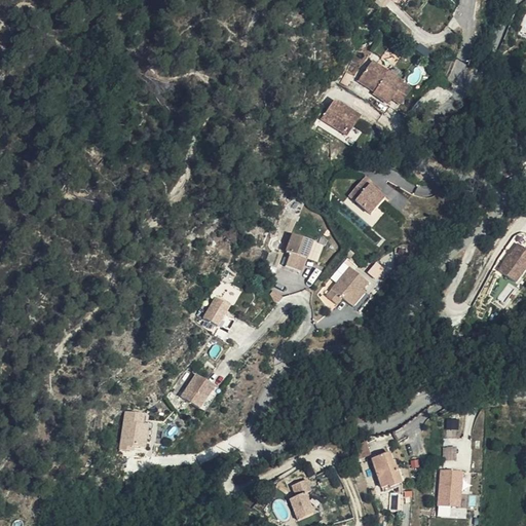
[(379,59),(368,75),(384,86),(381,89),(380,91),(396,102),(400,96),(408,102),(418,87),(408,80),(409,79),(379,59)]
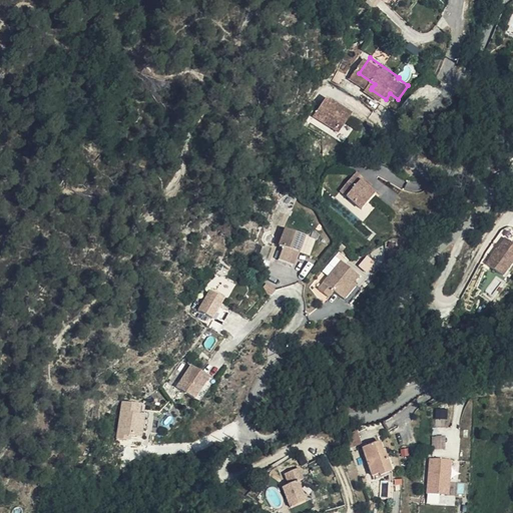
[(359,73),(357,76),(372,87),(375,84),(359,73)]
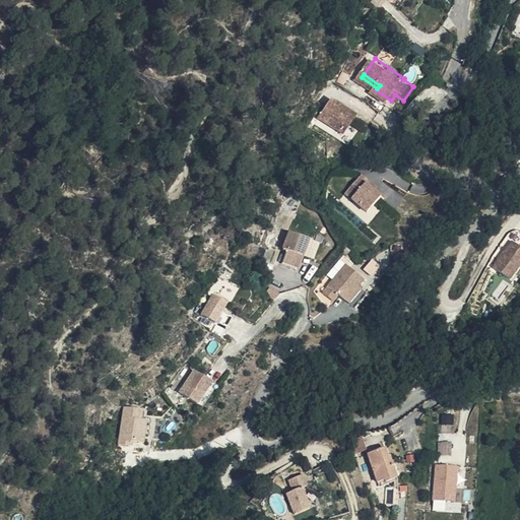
[(325,115),(350,132),(364,114),(338,96),(325,115)]
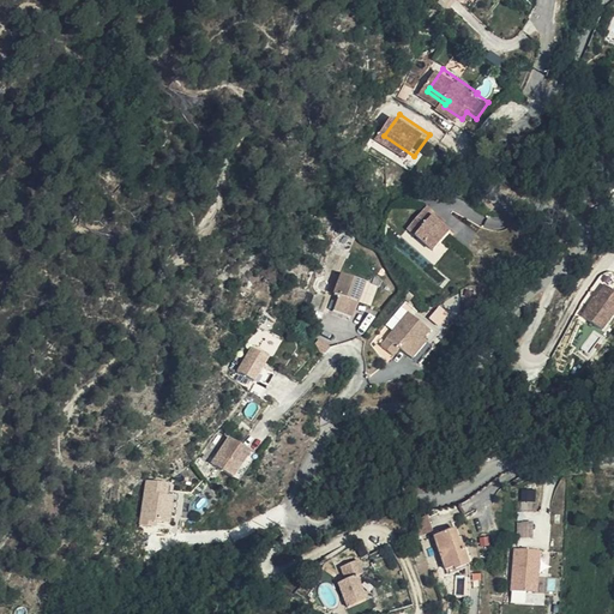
[(409,226),(435,250),(451,232),(444,226),(446,222),(428,205),(409,226)]
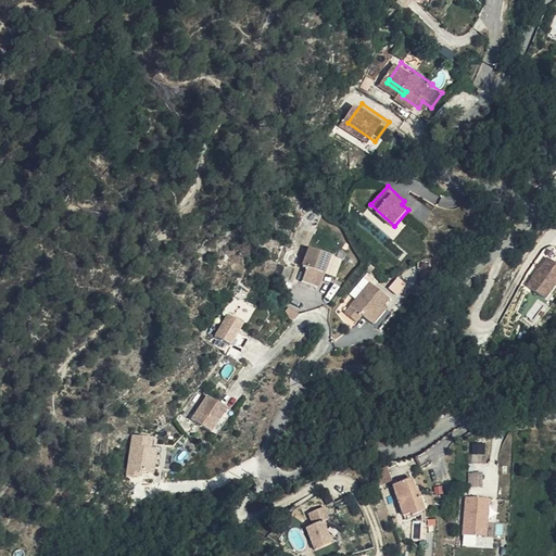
[(304,279),(319,286),(331,255),(311,248),(304,265),(308,267),(304,279)]
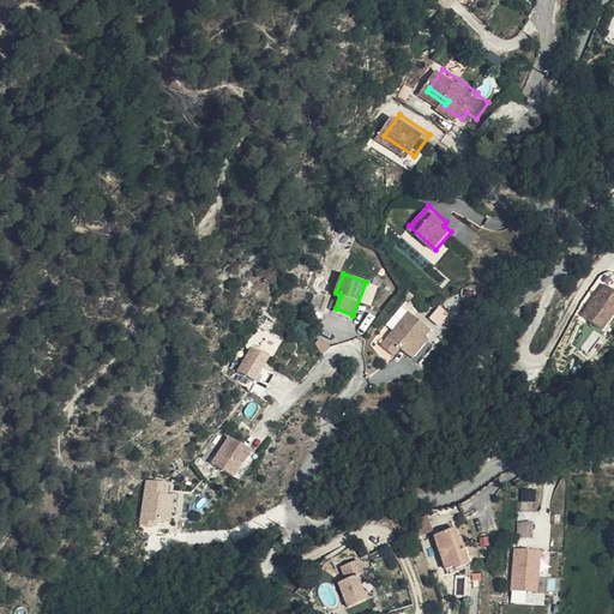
[(613,289),(607,283),(583,313),(603,329),(613,315),(613,289)]
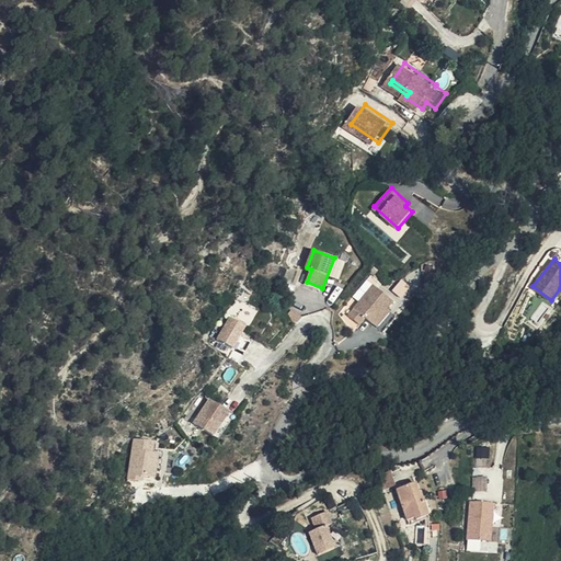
[(402,281),(393,290),(401,296),(410,286),(402,281)]
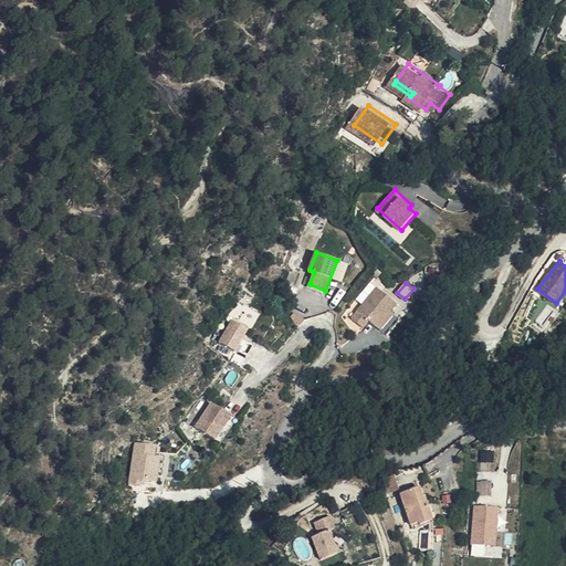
[(378,326),(390,312),(398,302),(378,286),(353,317),(365,327),(370,321),(378,326)]
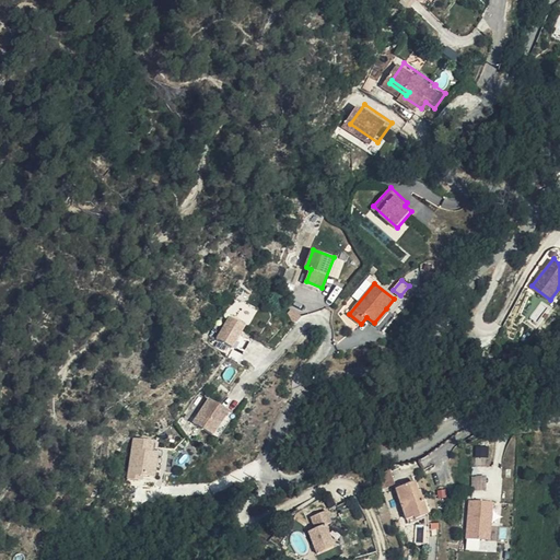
[(391,312),(386,308),(374,323),(377,326),(391,312)]
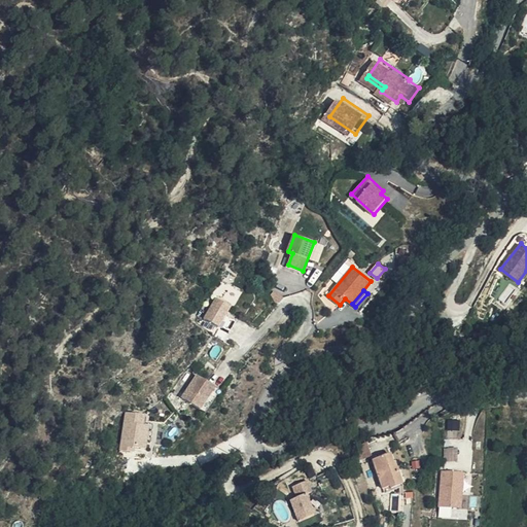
[(234,309),(219,300),(208,321),(234,336),(241,322),(231,316),(234,309)]
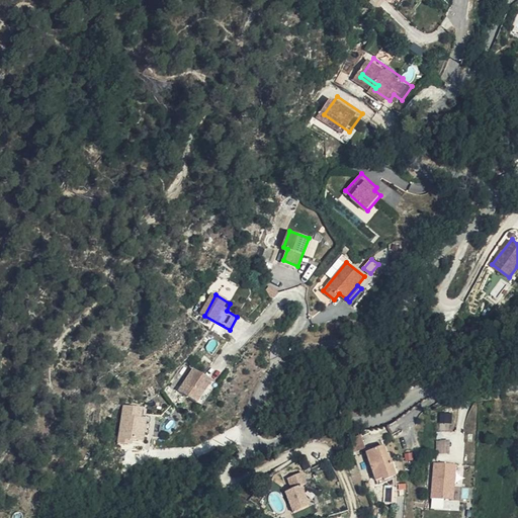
[(195,368),(181,390),(198,401),(212,379),(195,368)]
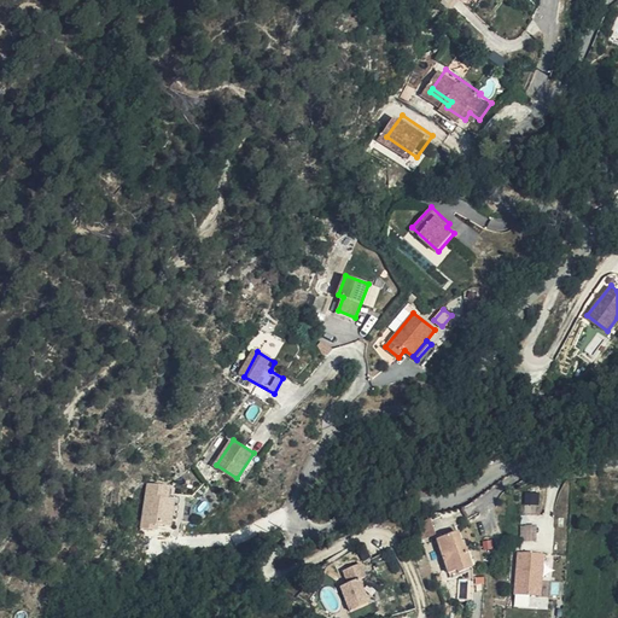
[(169,497),(170,484),(150,482),(143,526),(158,529),(158,523),(172,525),(176,499),(169,497)]
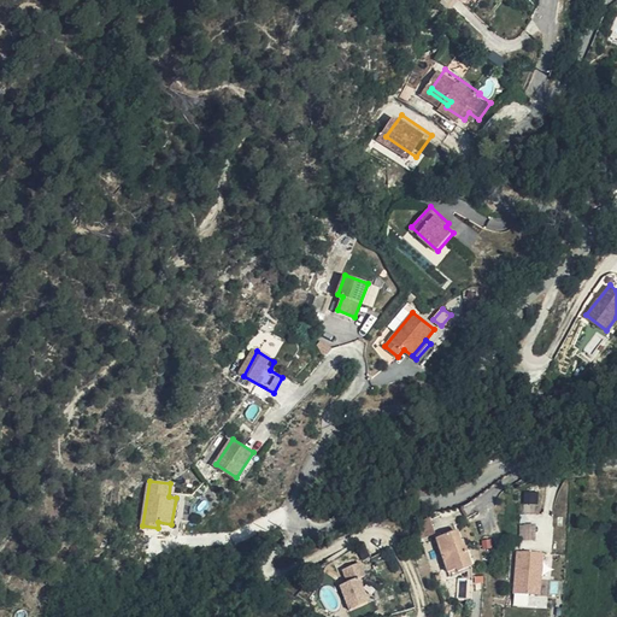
[(436,533),(432,518),(421,522),(424,536),(436,533)]
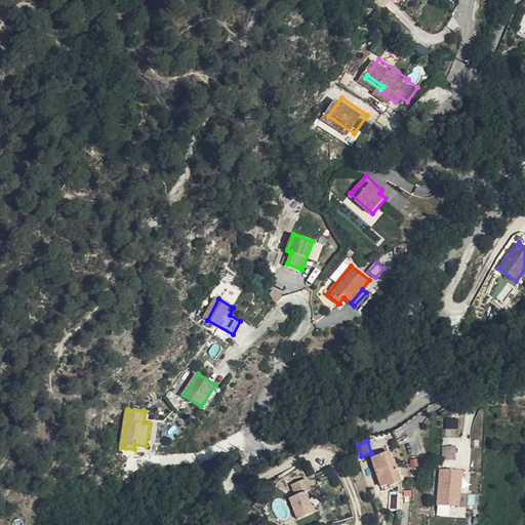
[(389,451),(379,454),(381,460),(374,462),(382,486),(390,484),(390,485),(402,481),(396,461),(393,462),(389,451)]
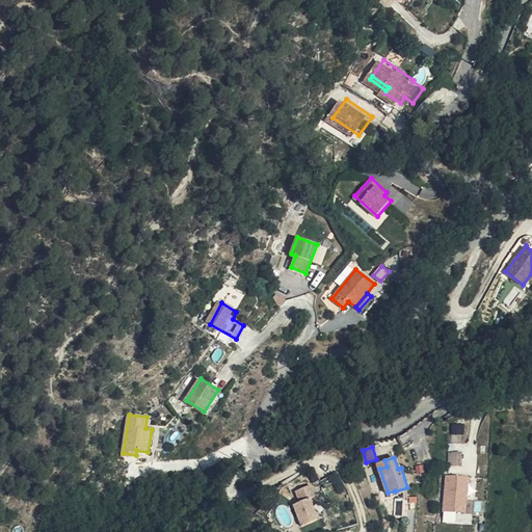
[(384,460),(376,462),(379,469),(387,467),(384,460)]
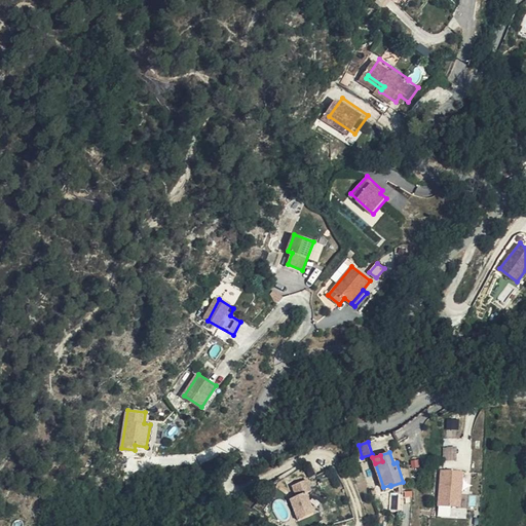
[(464,471),(443,470),(441,488),(443,488),(442,493),(441,493),(440,505),(462,506),(464,471)]
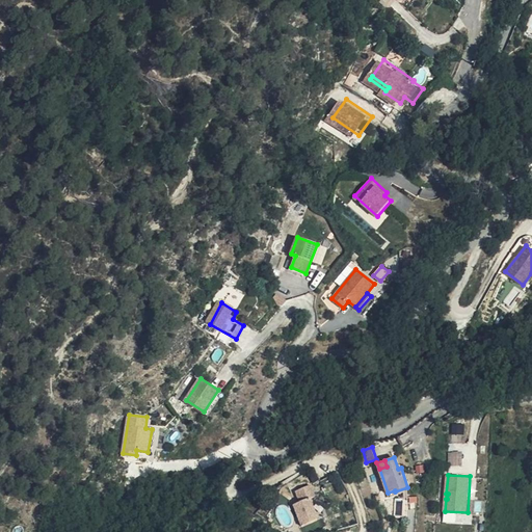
[(320,520),(314,497),(316,496),(313,485),(296,489),(300,503),(294,504),(300,525),(320,520)]
